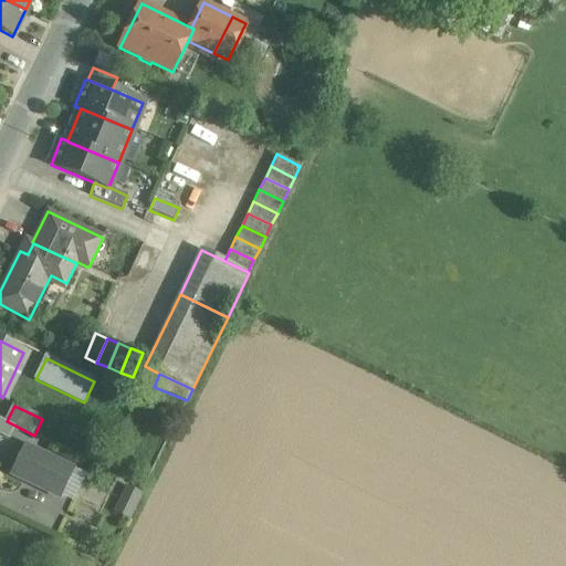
[(7,421),(0,418),(0,438),(6,441),(13,425),(7,421)]
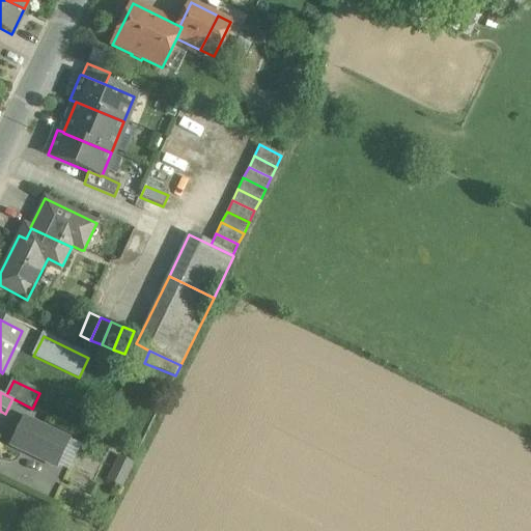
[(68,440),(23,418),(10,445),(55,467),(68,440)]
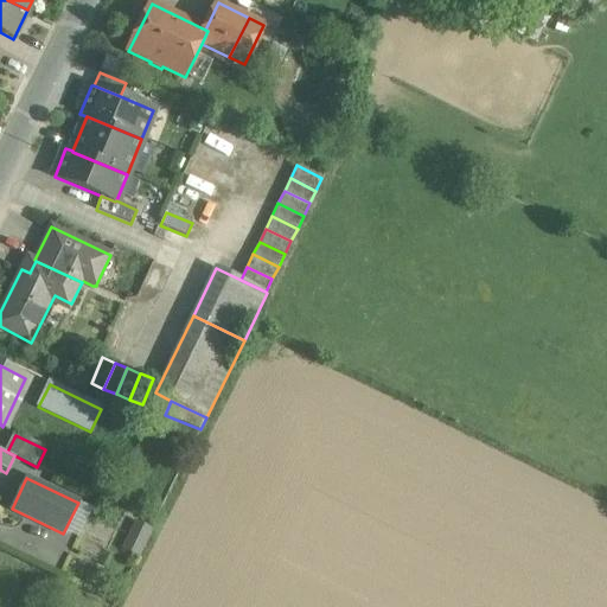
[(125,548),(140,555),(152,529),(136,522),(125,548)]
